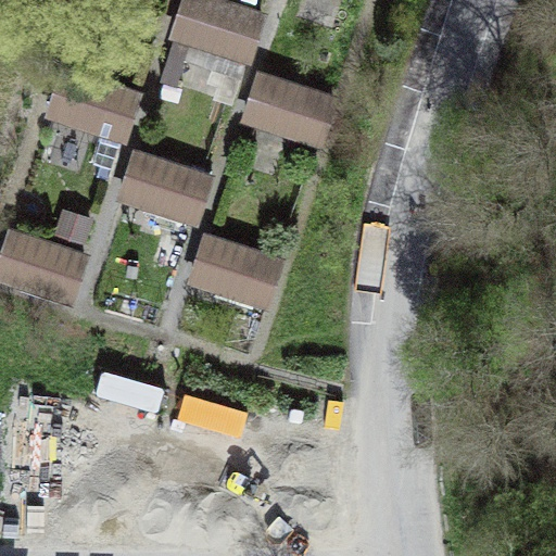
[(267,13),(229,0),(178,0),(166,36),(250,64),(267,13)]
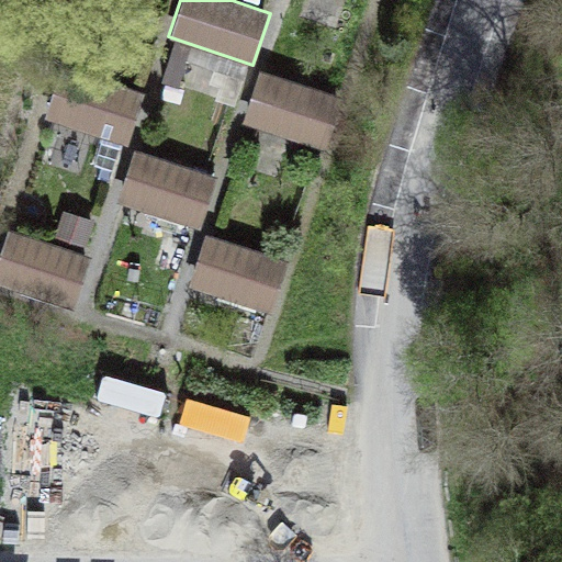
[(143,93),(62,66),(44,117),(125,145),(143,93)]
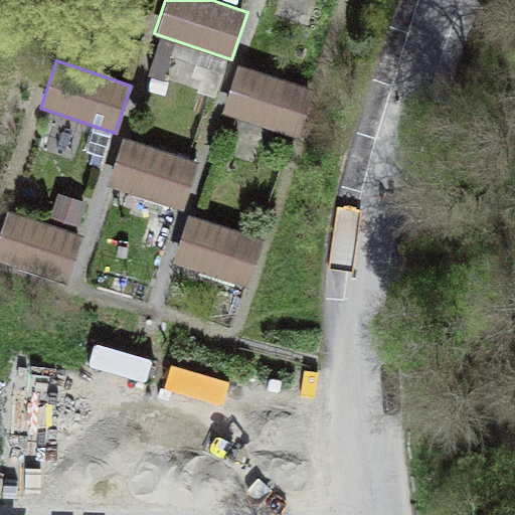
[(313,89),(236,64),(221,112),(298,136),(313,89)]
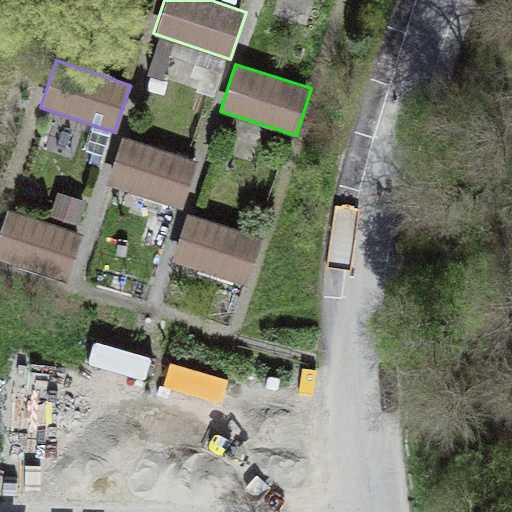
[(196,161),(121,136),(105,182),(180,207),(196,161)]
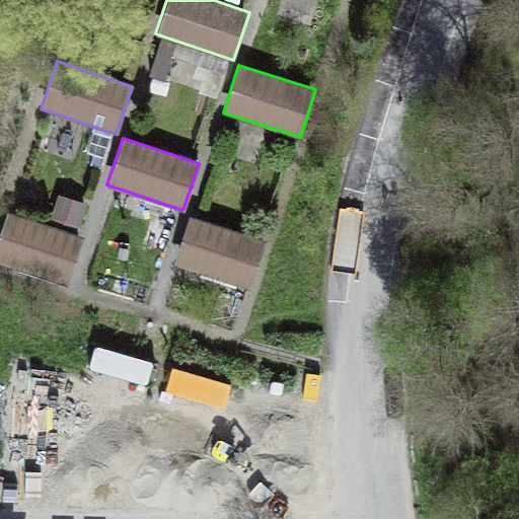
[(81,238),(5,213),(0,227),(0,258),(67,281),(81,238)]
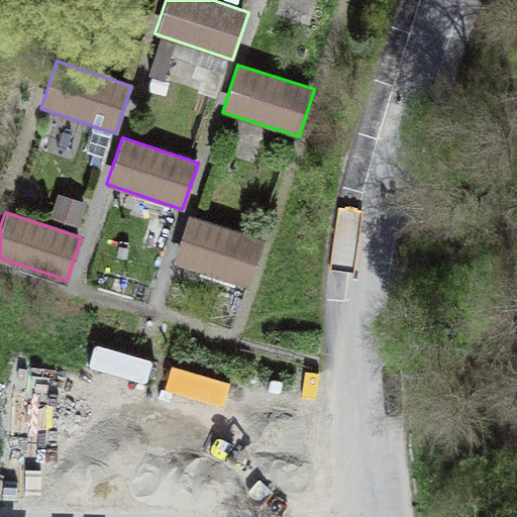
[(263,240),(189,216),(175,262),(247,286),(263,240)]
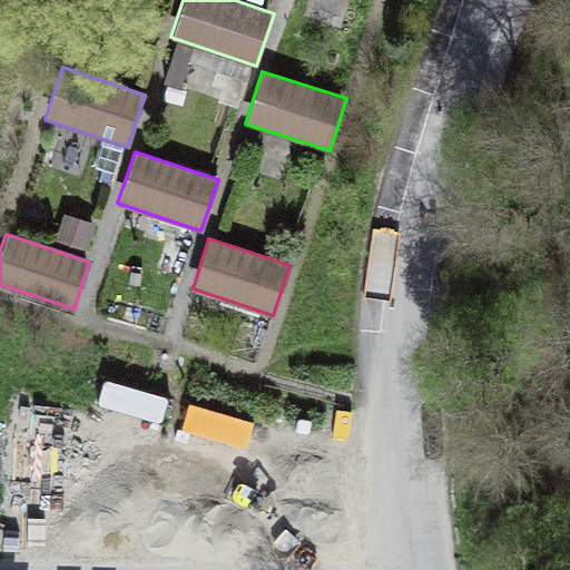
All buildings are outlined.
